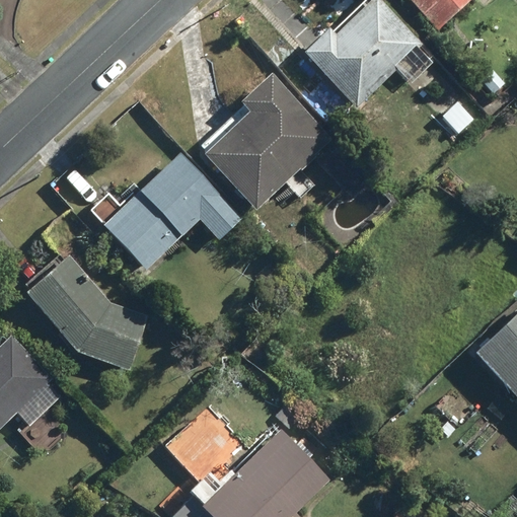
[(329,26),(303,51),(355,108),(398,70),(393,65),(420,42),(382,0),(371,0),(335,32),(329,26)]
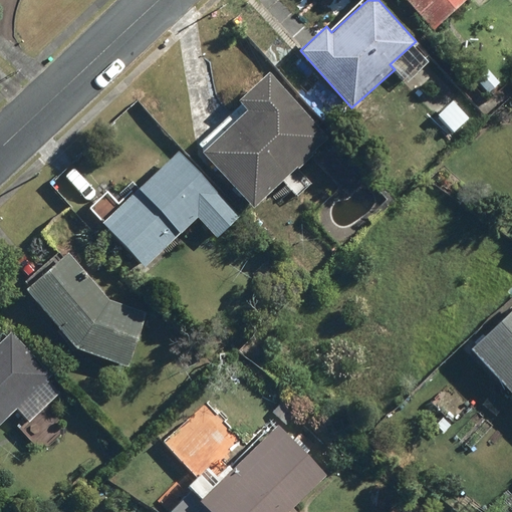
[(409,0),(439,31),(471,0),(409,0)]
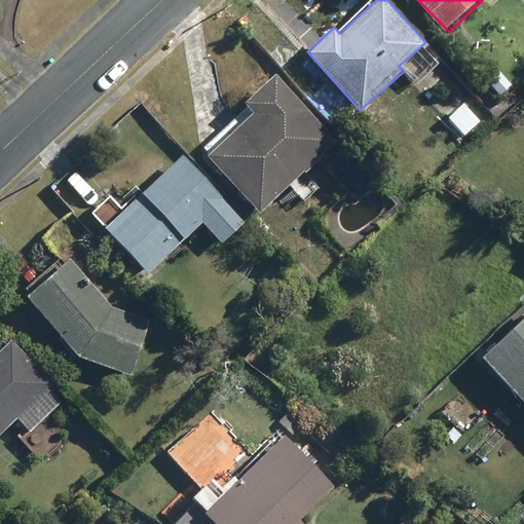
[(339,142),(275,72),(242,102),(252,113),(206,155),(259,214),(339,142)]
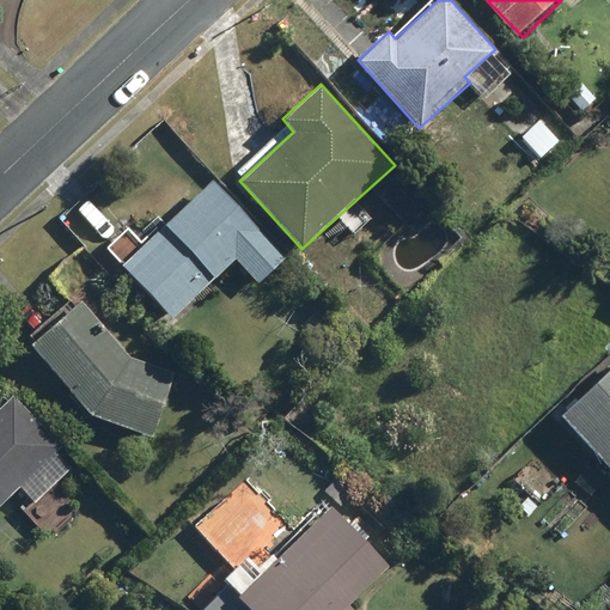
[(542,114),(520,133),(540,156),(562,136),(542,114)]
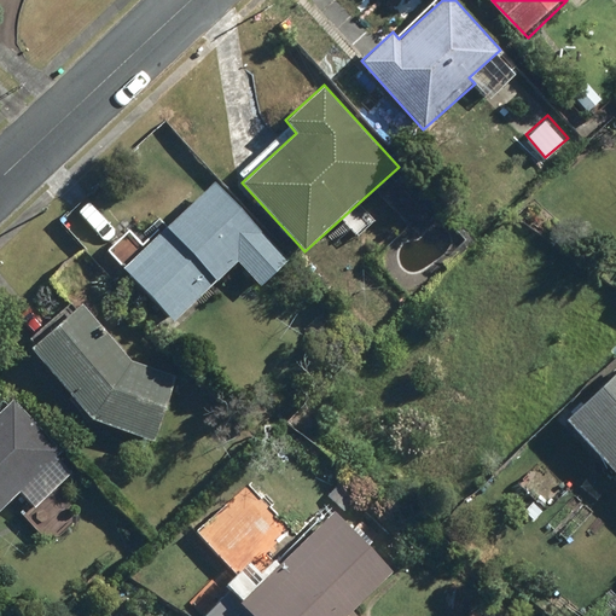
[(262,284),(290,257),(213,180),(125,267),(178,321),(239,260),(262,284)]
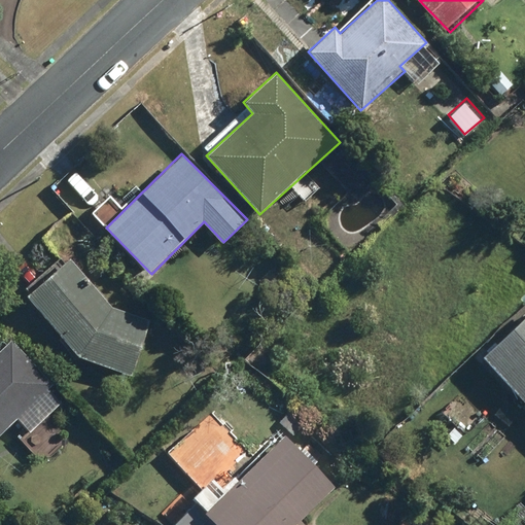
[(65,256),(28,304),(85,347),(121,374),(158,326),(120,299),(65,256)]
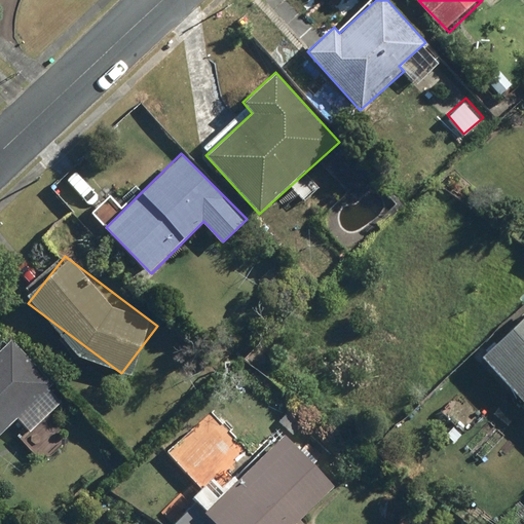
[(523,315),(480,356),(523,403),(523,315)]
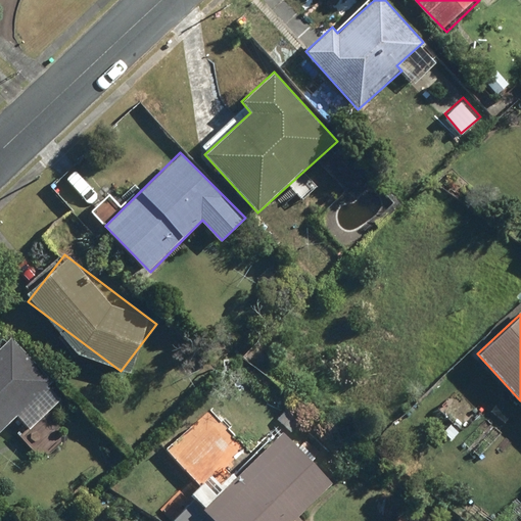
[(0,346),(0,433),(19,416),(32,428),(67,394),(11,336),(0,346)]
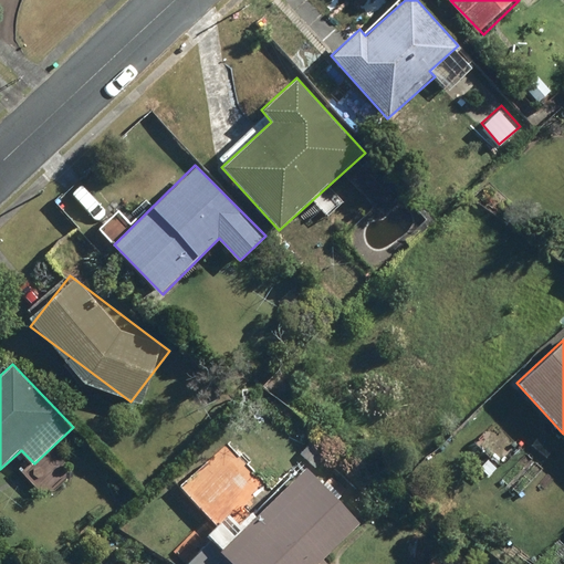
[(249,491),(208,533),(239,563),(331,563),(324,557),(359,522),(303,467),(264,505),(249,491)]
